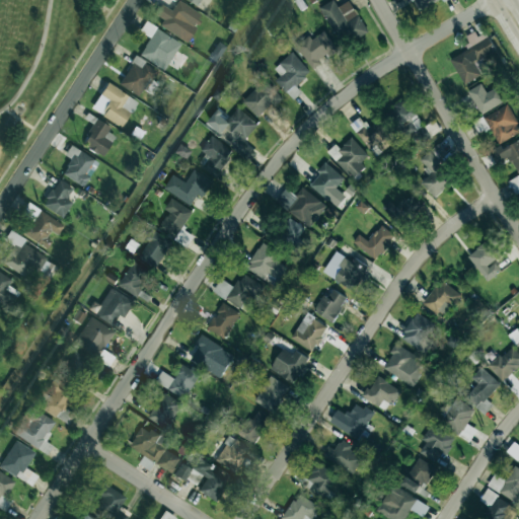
[(203,15),(178,0),(177,0),(171,10),(161,4),(155,14),(163,19),(159,25),(187,42),(203,15)]
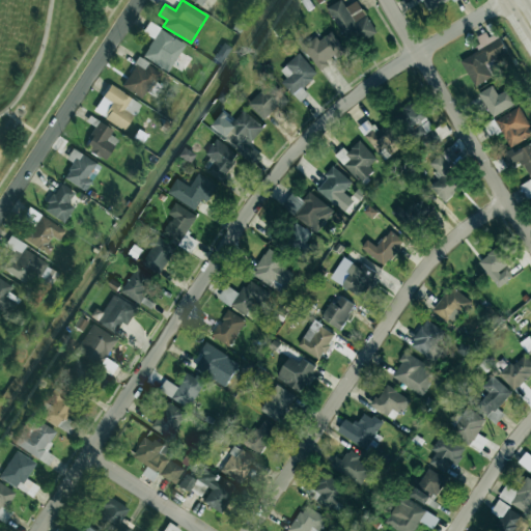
[(339,0),(328,7),(351,47),(375,32),(358,0),(345,7),(341,0),(339,0)]
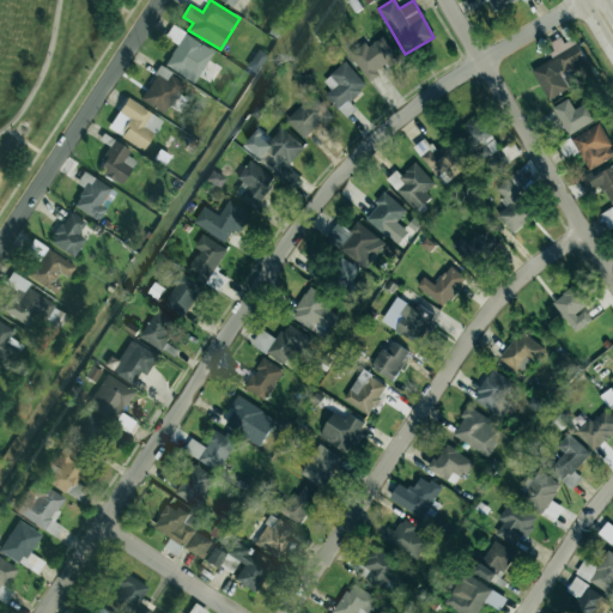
[(487,0),(495,13),(522,0),(487,0)]
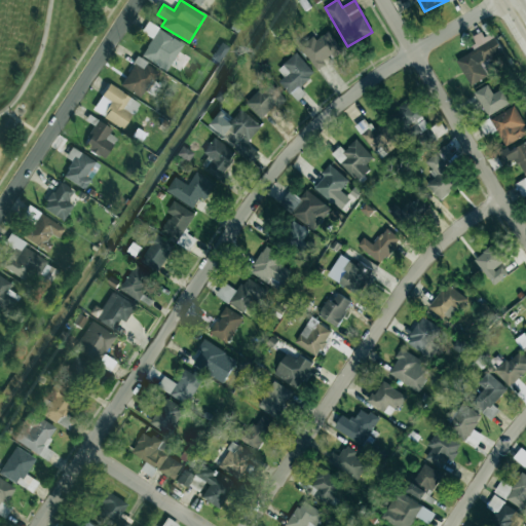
[(315,69),(342,50),(329,31),(316,39),(313,36),(300,46),(315,69)]
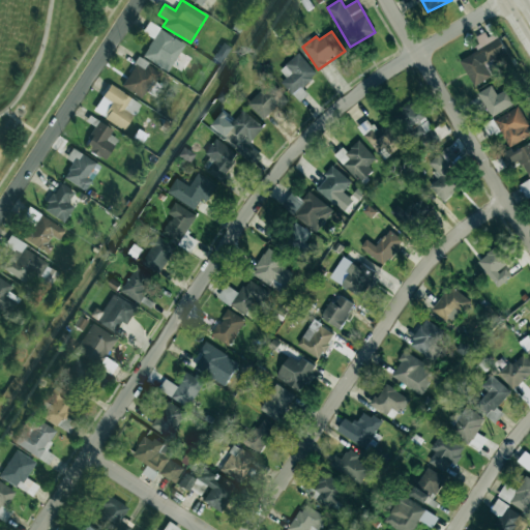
[(460,61),(474,86),(493,76),(486,63),(506,51),(496,32),(488,37),(484,31),(473,38),(479,49),(460,61)]
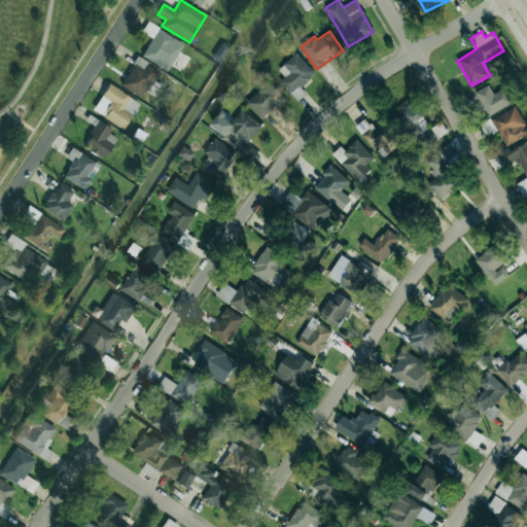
[(212,58),(219,62),(229,46),(221,42),(212,58)]
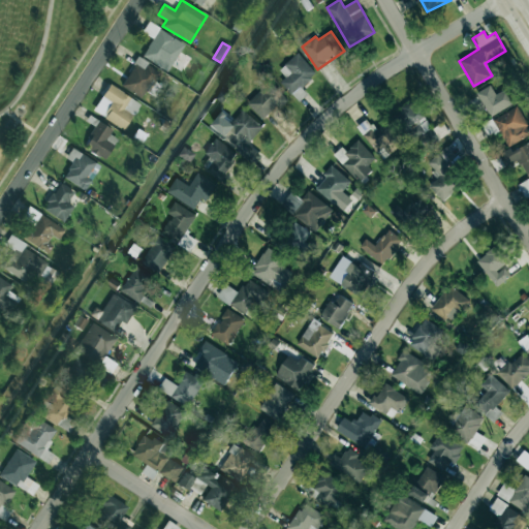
[(307,94),(302,88),(317,73),(298,53),(279,69),(286,76),(281,82),(299,101),(307,94)]
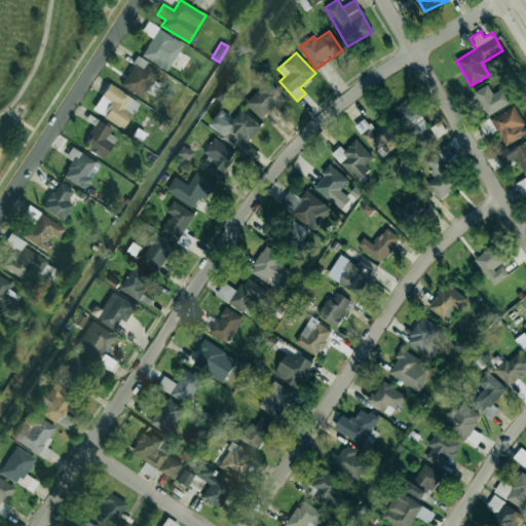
[(143,99),(158,70),(137,58),(121,85),(143,99)]
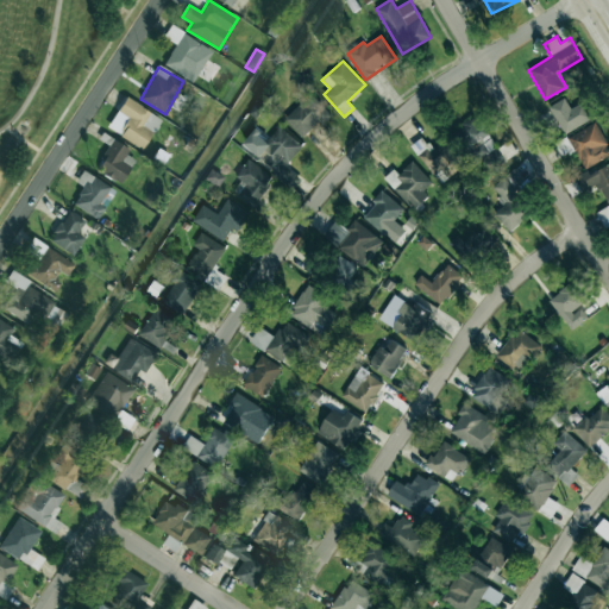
[(302,139),(331,113),(312,93),(283,119),(302,139)]
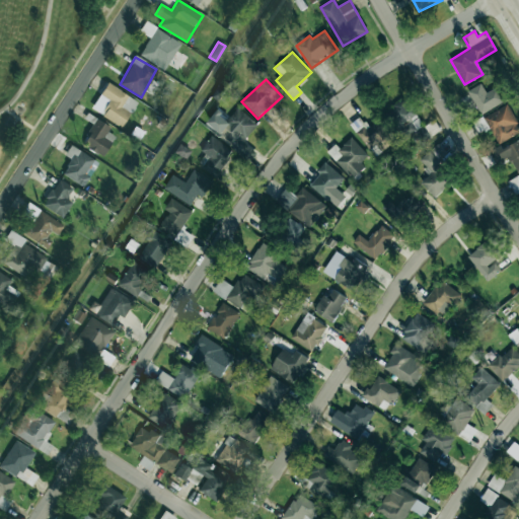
[(137,101),(106,83),(91,108),(122,127),(137,101)]
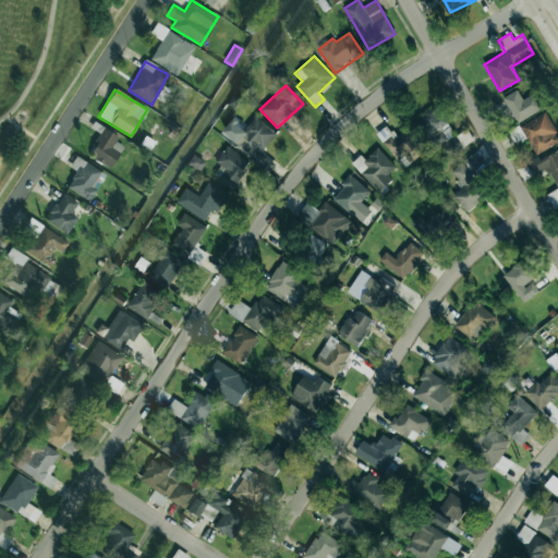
[(543,108),(534,93),(523,99),(518,89),(502,98),(517,123),(543,108)]
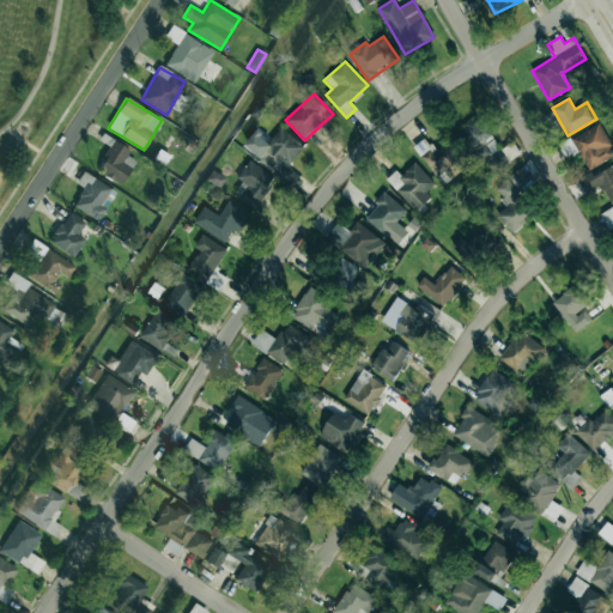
[(478,162),(499,149),(479,115),(457,129),(478,162)]
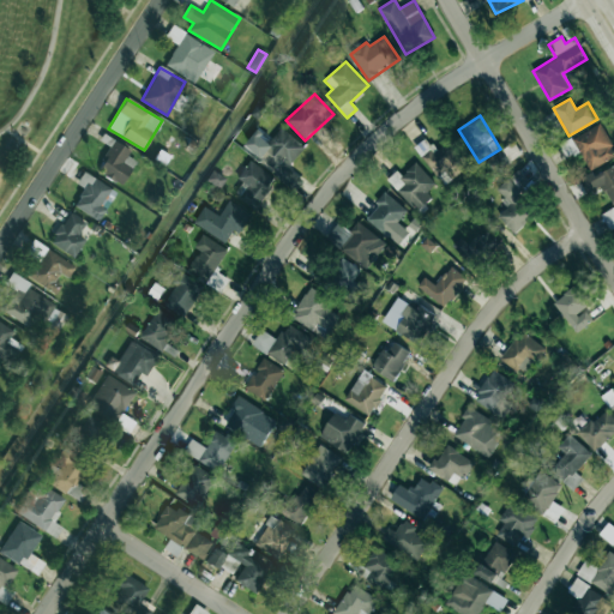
[(589,170),(613,156),(613,148),(600,124),(572,139),(589,170)]
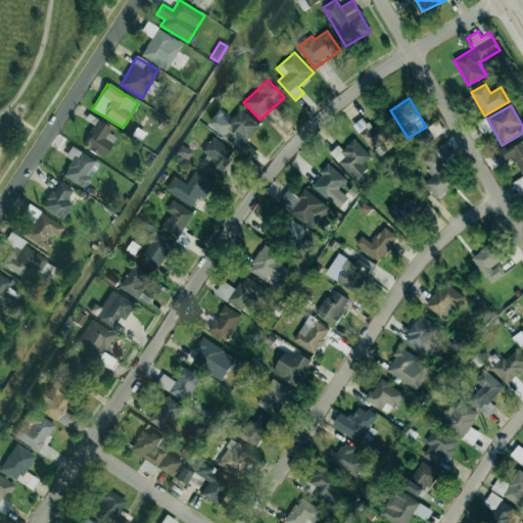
[(208,125),(240,150),(259,125),(239,108),(230,121),(219,111),(208,125)]
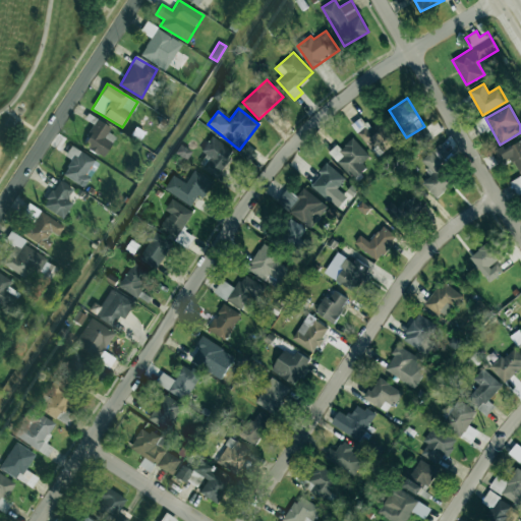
[(383,152),(395,141),(379,121),(369,127),(361,117),(351,125),(371,150),(377,146),(383,152)]
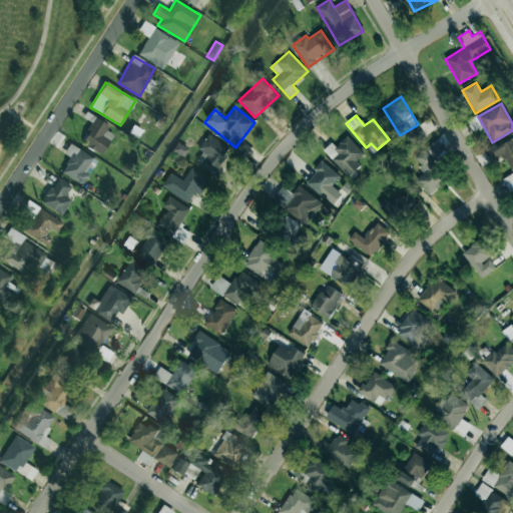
[(81,144),(103,154),(114,129),(92,119),(81,144)]
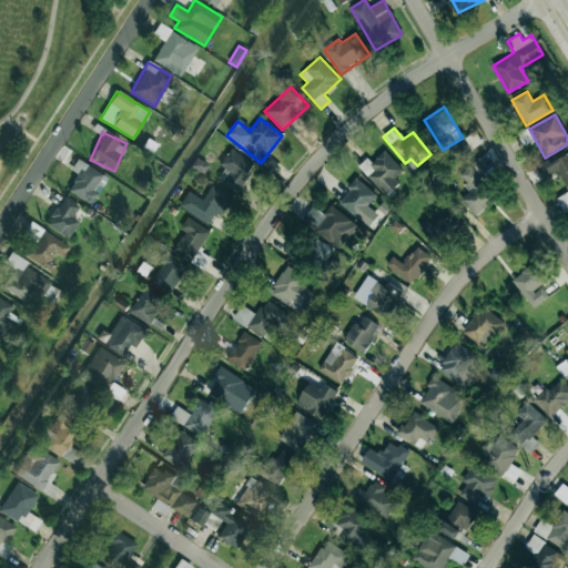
[(236,194),(255,164),(230,149),(220,165),(225,169),(217,183),(236,194)]
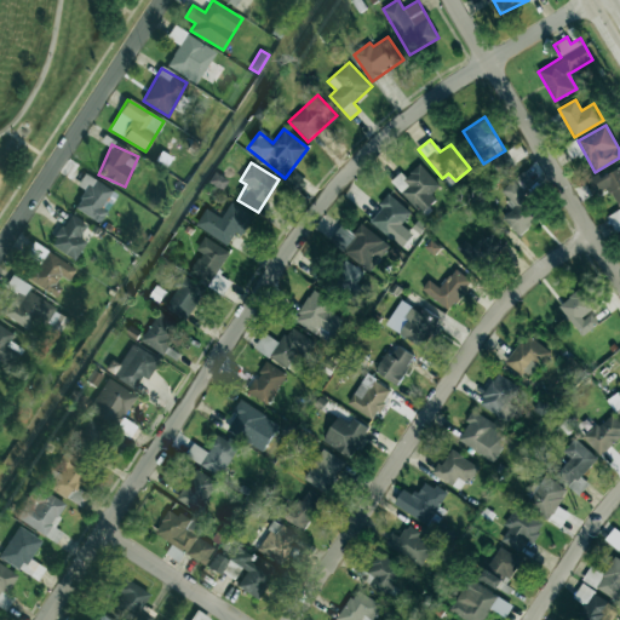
[(391,181),(420,213),(436,200),(431,194),(440,185),(420,164),(405,177),(400,172),(391,181)]
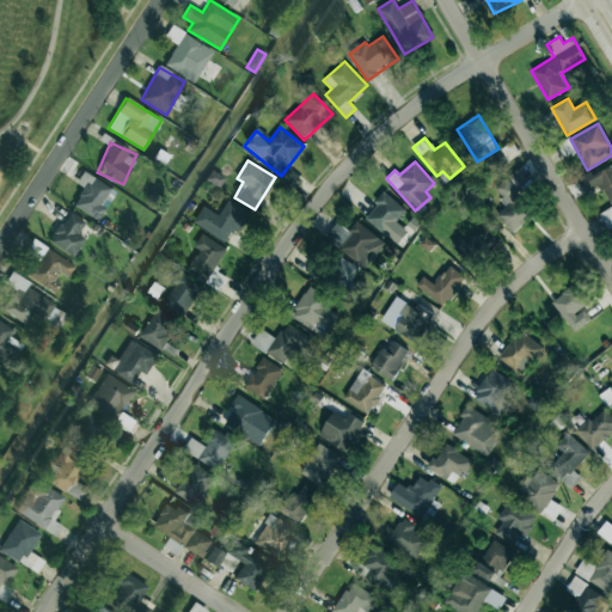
[(609,202),(611,200),(611,164),(591,175),(591,172),(579,178),(586,194),(601,187),(609,202)]
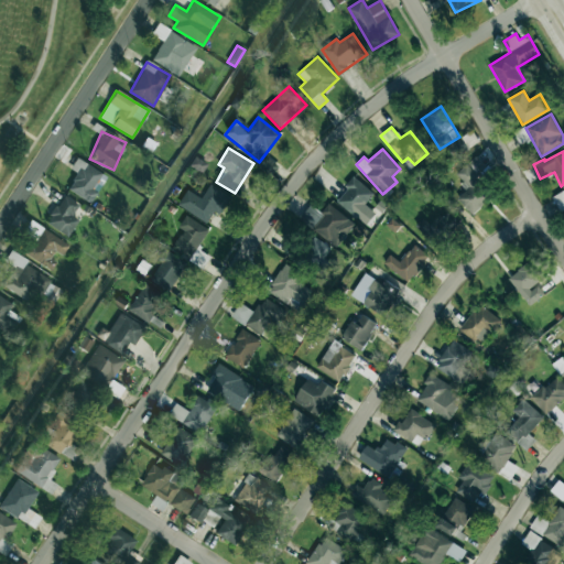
[(473,215),(495,192),(476,175),(486,165),(475,155),(456,175),(468,186),(456,199),(473,215)]
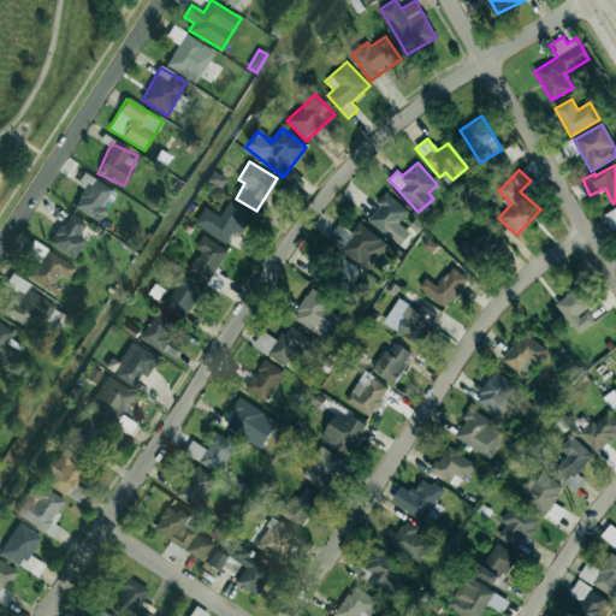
[(84,189),(73,207),(100,221),(117,191),(83,173),(77,184),(84,189)]
